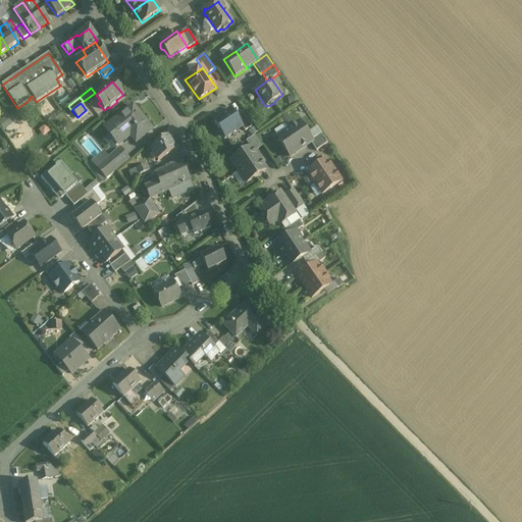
[(133,107),(105,129),(118,146),(129,137),(136,144),(152,131),(133,107)]
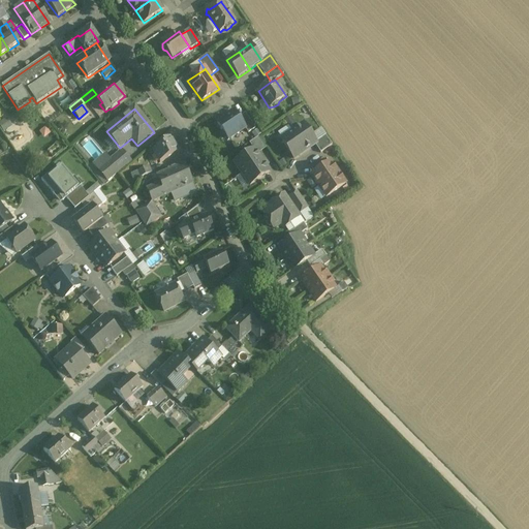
[(234,112),(217,123),(222,131),(222,134),(225,138),(227,139),(228,139),(245,129),(245,128),(239,118),(234,112)]
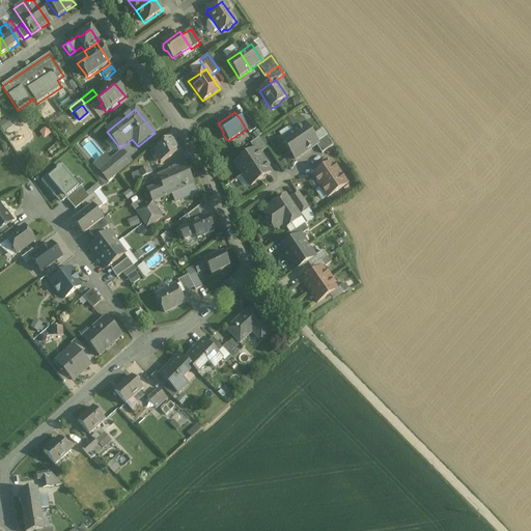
[(256,129),(246,114),(240,118),(246,129),(246,130),(249,134),(256,129)]
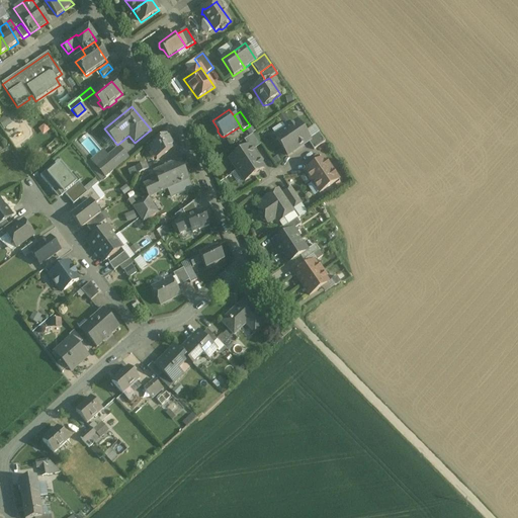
[(3,127),(12,124),(10,116),(1,119),(3,127)]
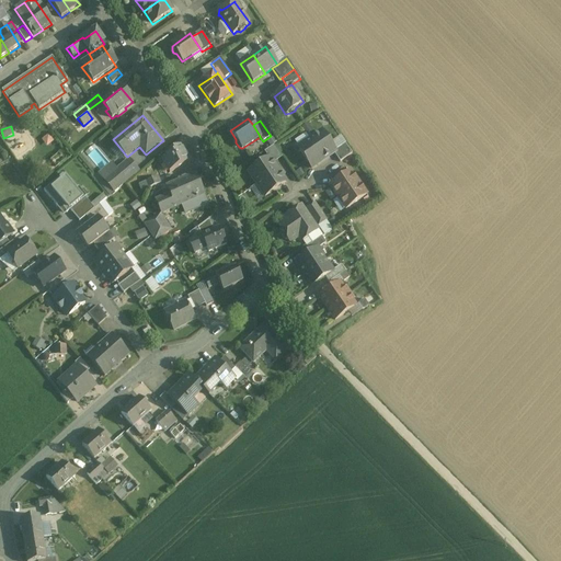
[(322,133),(310,140),(323,161),(333,153),(335,152),(334,151),(322,133)]
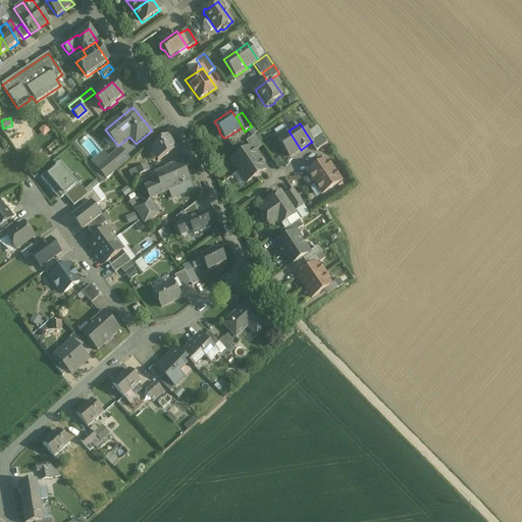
[(289,131),(277,139),(290,157),(301,150),(289,131)]
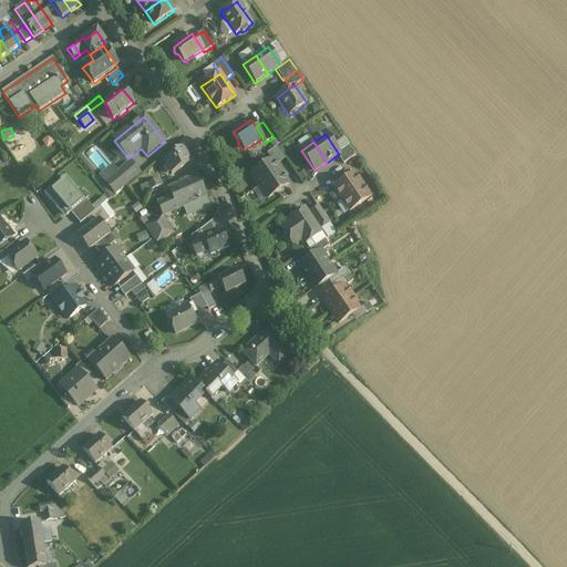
[(349,146),(338,153),(339,154),(337,155),(343,165),(356,156),(349,146)]
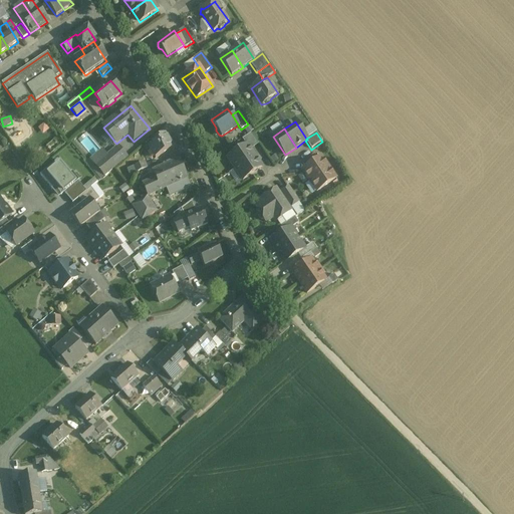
[(251,134),(242,140),(246,146),(247,146),(250,151),(259,145),(251,134)]
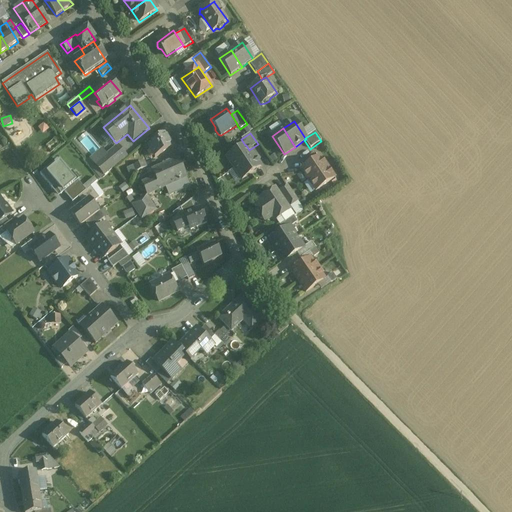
[(87,134),(79,141),(91,154),(99,147),(87,134)]
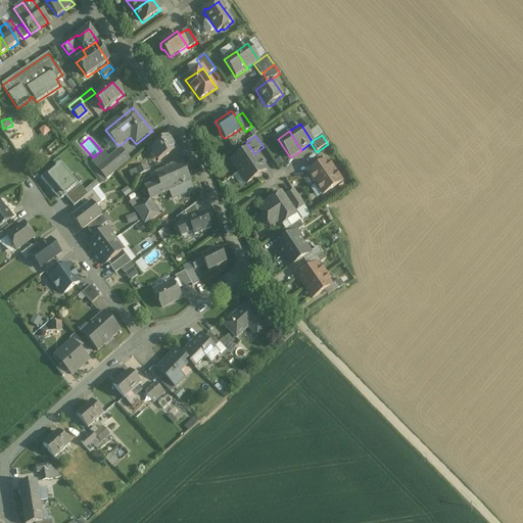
[(169,137),(156,143),(158,146),(152,149),(158,161),(176,151),(169,137)]
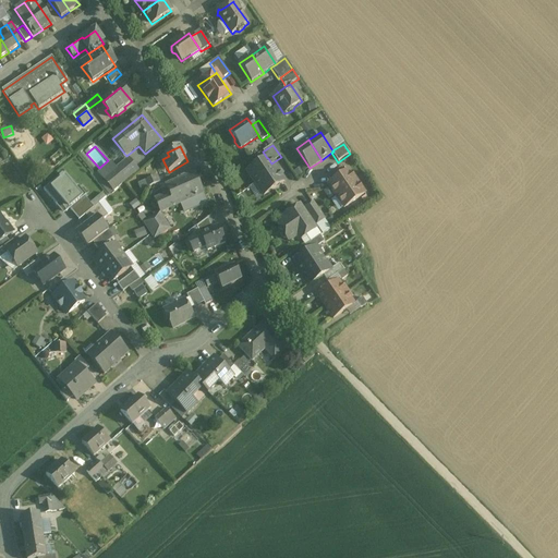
[(267,158),(247,171),(256,183),(276,170),(271,164),(268,158),(267,158)]
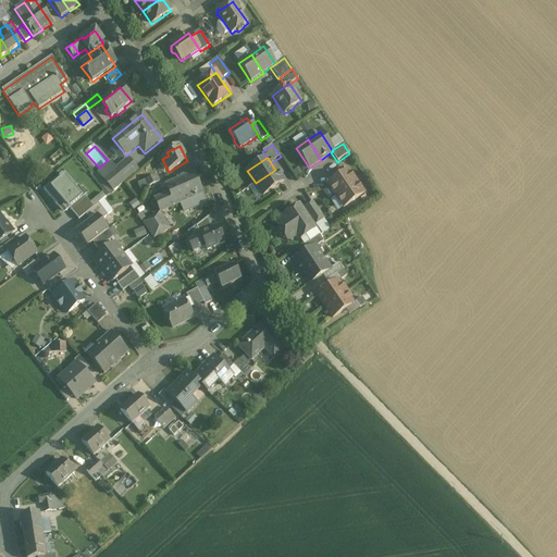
[(116,169),(114,170),(124,182),(136,172),(126,160),(116,169)]
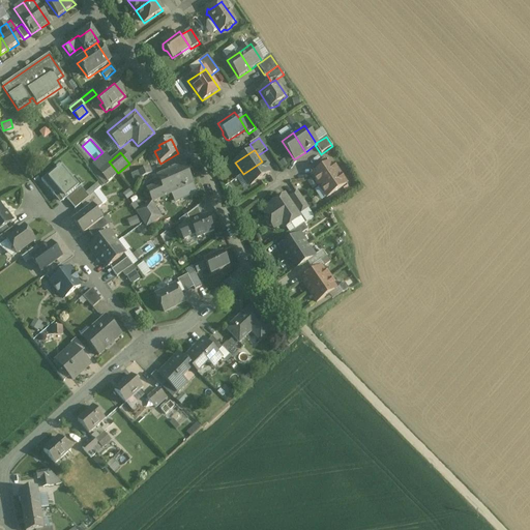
[(106,154),(93,165),(98,171),(109,162),(111,160),(106,154)]
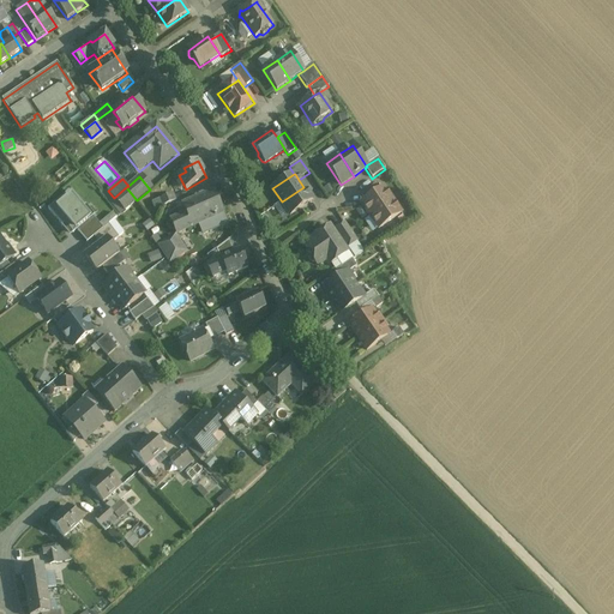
[(377,184),(361,194),(365,202),(381,191),(377,184)]
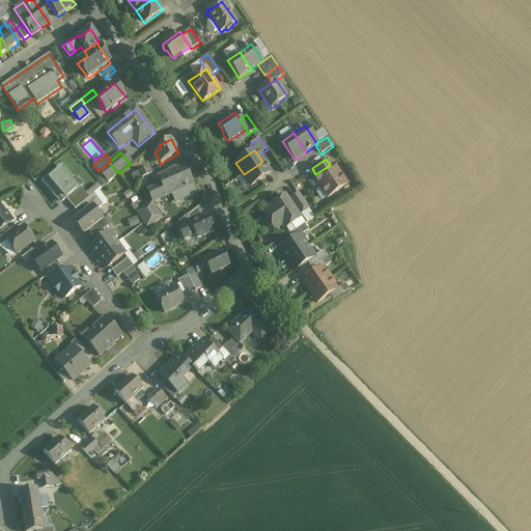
[(109,162),(99,171),(108,183),(118,173),(109,162)]
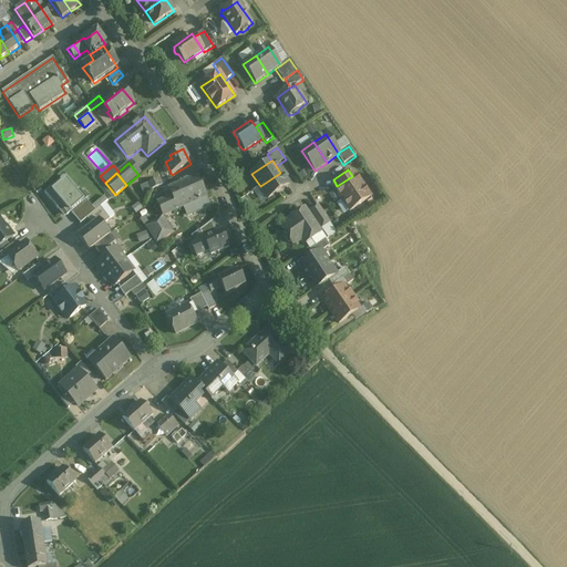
[(280,173),(260,186),(268,198),(288,185),(280,173)]
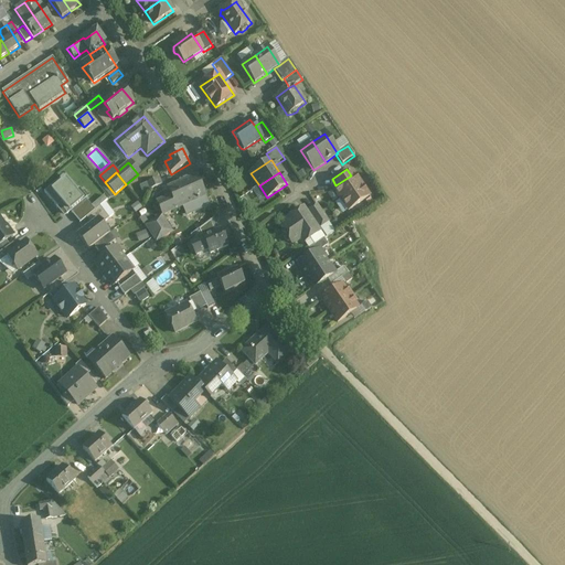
[(336,185),(332,188),(340,200),(361,185),(353,173),(351,176),(336,185)]
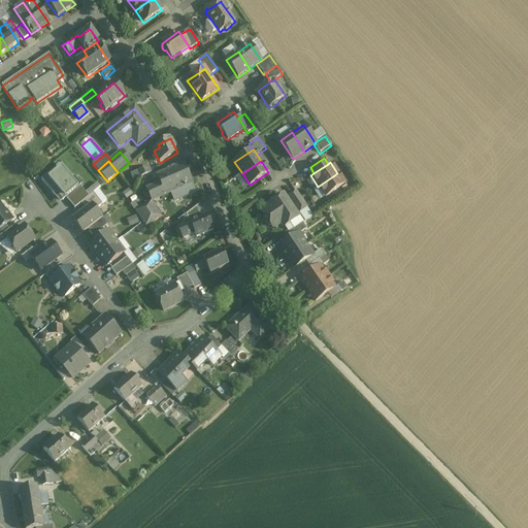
[(59,165),(40,180),(60,203),(65,199),(74,209),(80,204),(89,198),(79,187),(80,186),(74,178),(71,180),(59,165)]
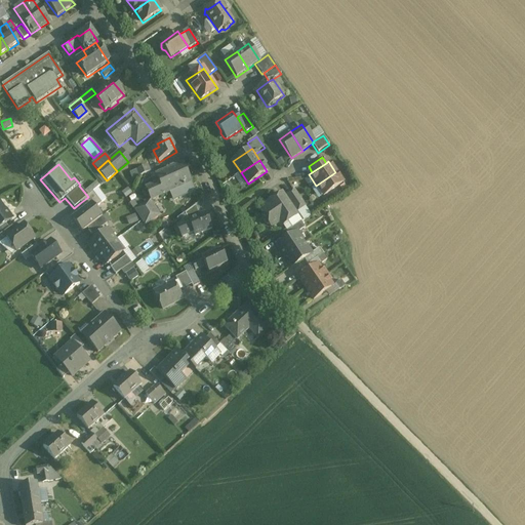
[(183,164),(156,175),(159,184),(160,184),(164,195),(191,183),(183,164)]
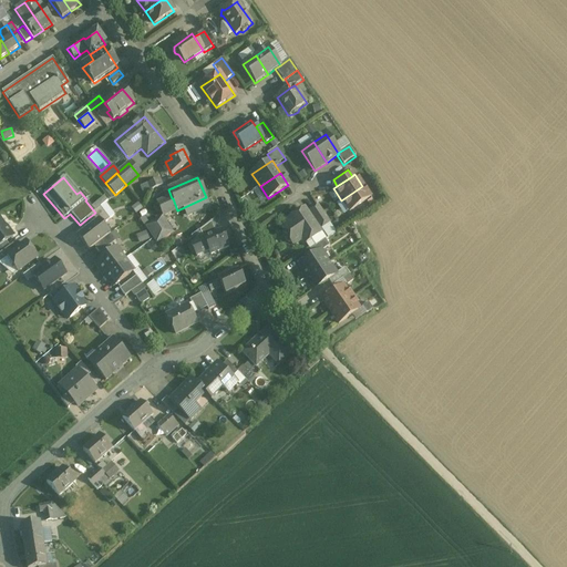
[(158,178),(142,186),(145,193),(162,186),(158,178)]
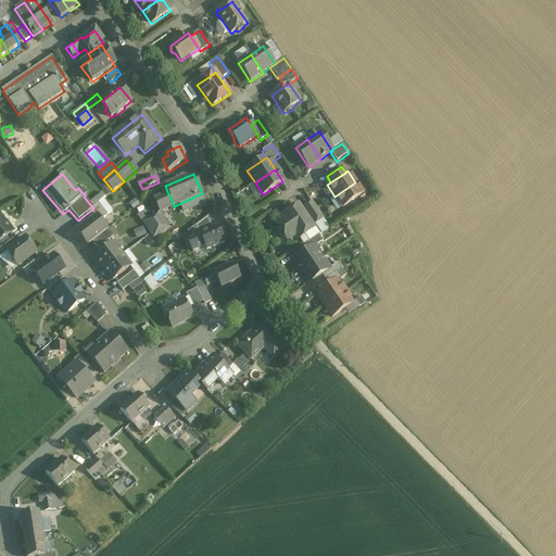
[(355,182),(335,197),(342,207),(363,193),(355,182)]
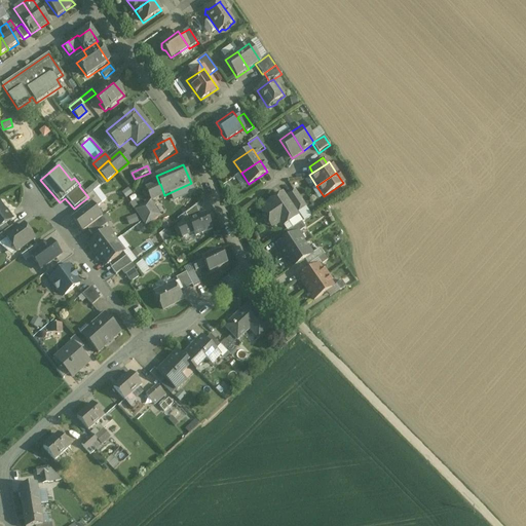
[(159,184),(148,189),(152,200),(164,195),(160,184),(159,184)]
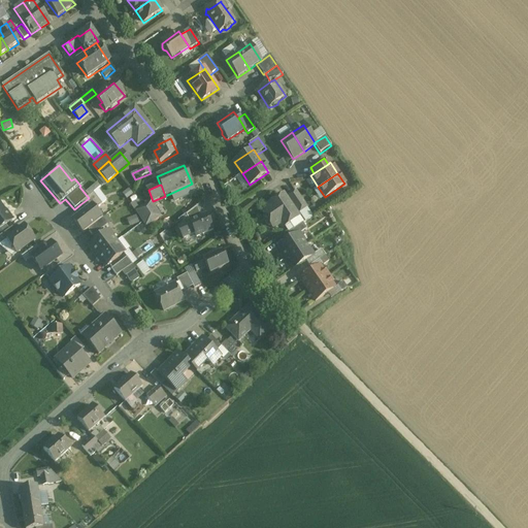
[(101,189),(96,191),(102,203),(106,200),(101,189)]
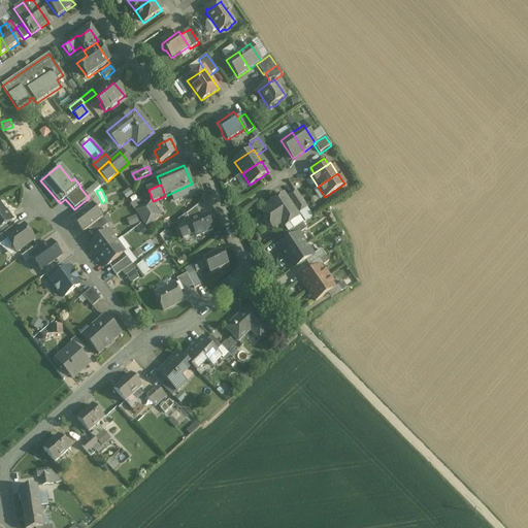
[(296,193),(288,198),(298,213),(306,208),(296,193)]
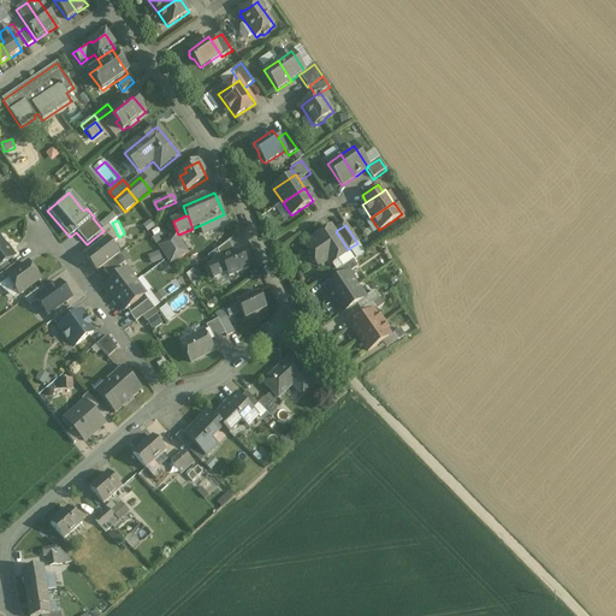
[(119,238),(108,226),(104,231),(94,238),(99,244),(107,240),(111,244),(119,238)]
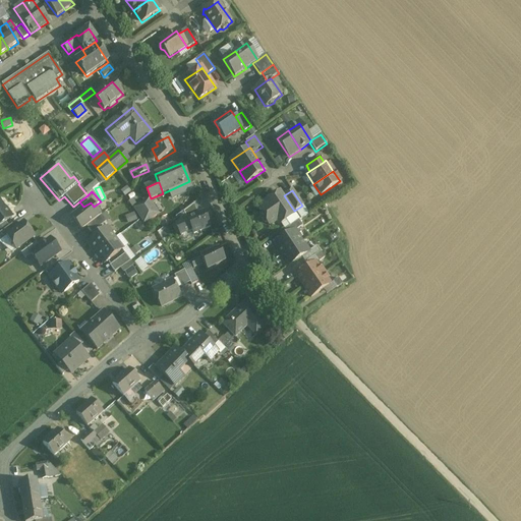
[(273,201),(258,211),(261,213),(259,216),(264,223),(267,223),(268,223),(270,225),(283,216),(285,221),(294,215),(279,193),(271,198),(273,201)]
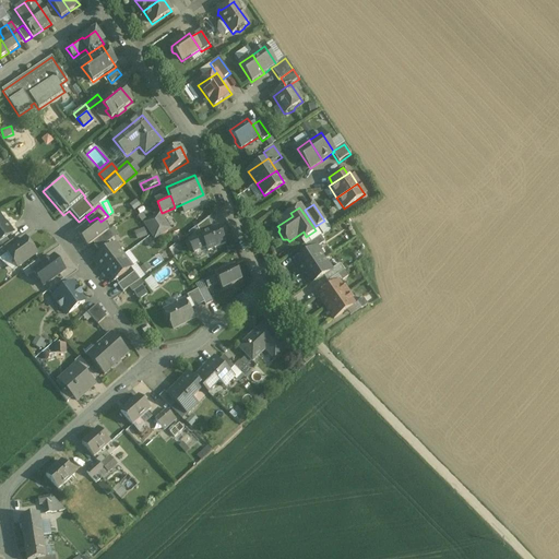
[(159,214),(144,224),(155,239),(169,229),(159,214)]
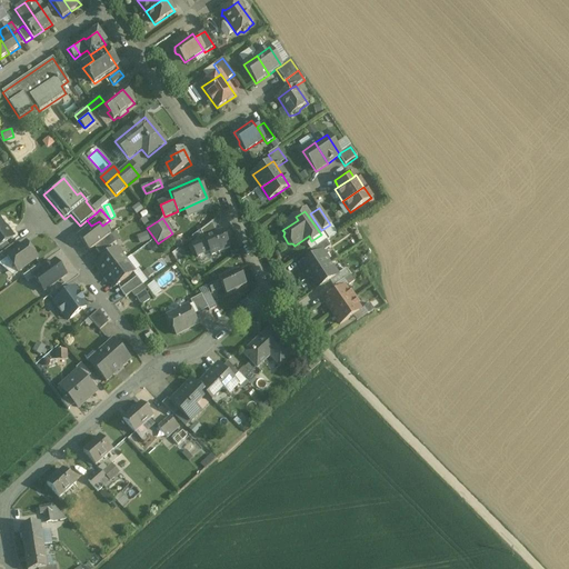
[(0,220),(0,247),(6,243),(12,238),(0,220)]
